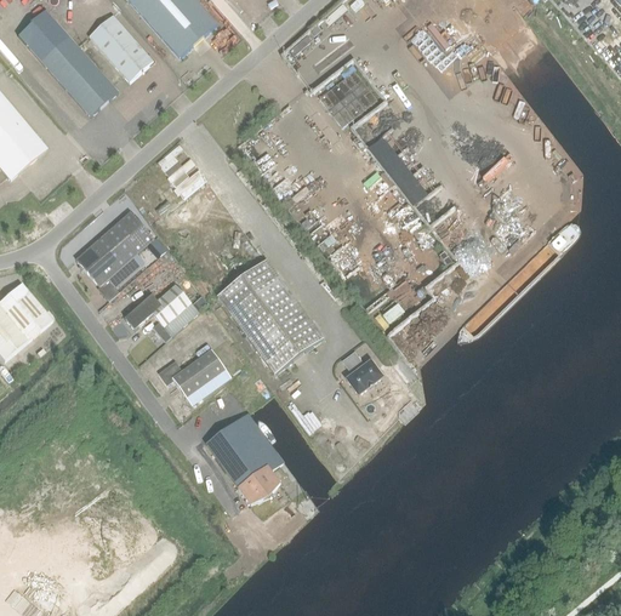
[(218,23),(198,0),(130,0),(180,57),(218,23)]
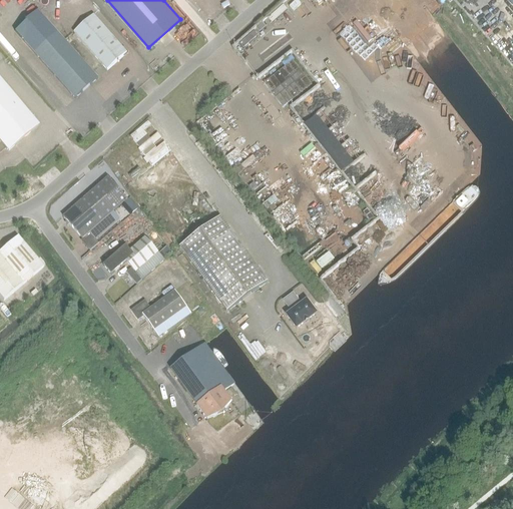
[(366,0),(358,7),(360,10),(371,1),(371,0),(366,0)]
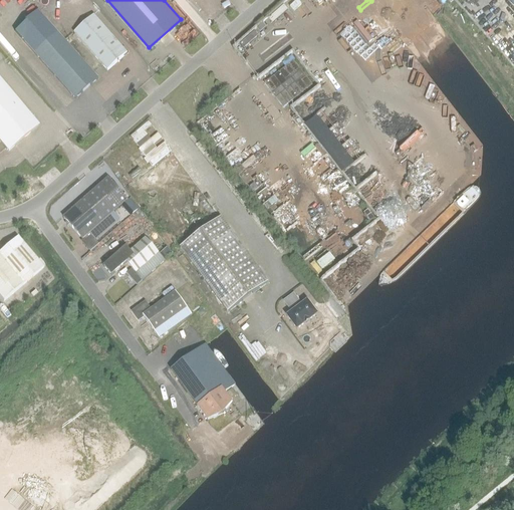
[(418,57),(407,36),(436,21),(425,0),(386,0),(376,5),(375,4),(360,12),(367,25),(386,15),(388,18),(362,32),(369,45),(379,39),(381,40),(382,43),(379,48),(381,51),(394,58),(397,56),(414,64),(418,57)]
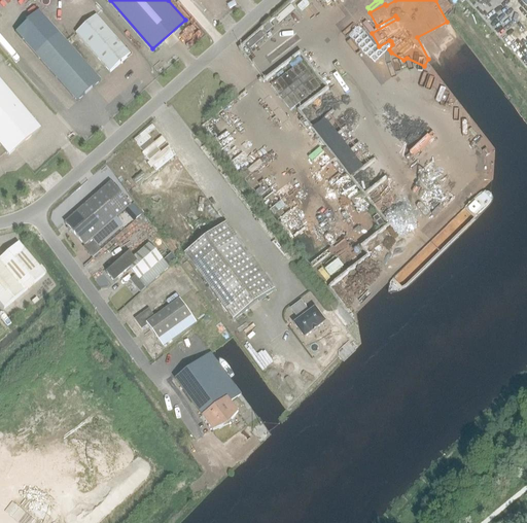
[(39,7),(15,29),(35,51),(77,98),(101,77),(59,30),(39,7)]
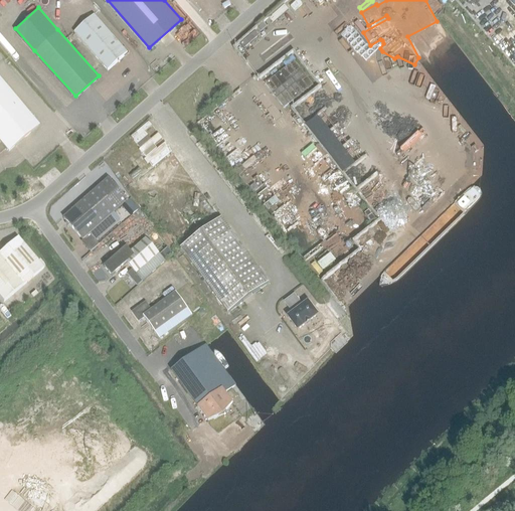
[(128,49),(94,12),(74,29),(108,67),(128,49)]
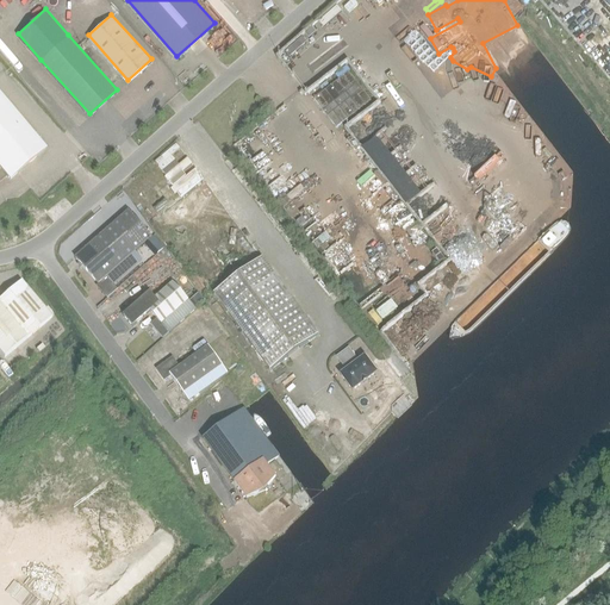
[(304,29),(309,33),(316,27),(312,23),(304,29)]
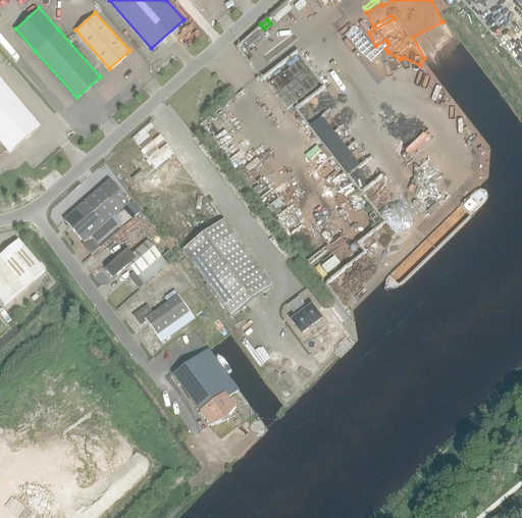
[(268,82),(288,106),(317,83),(298,58),(268,82)]
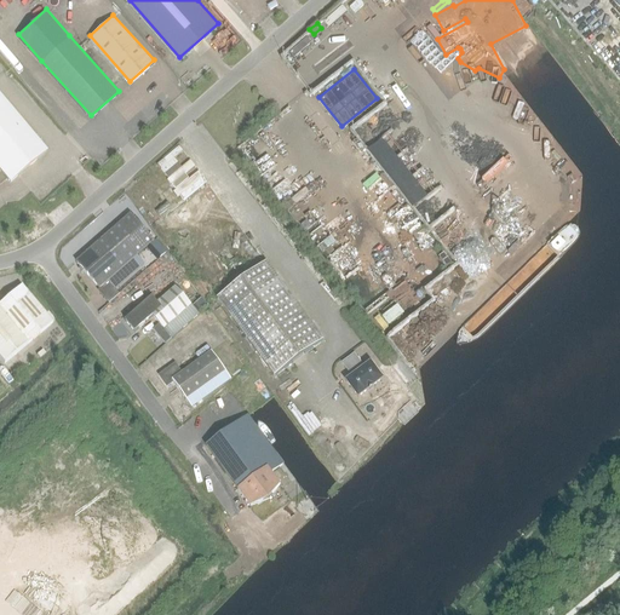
[(0,179),(6,174),(10,178),(46,147),(0,91),(0,179)]
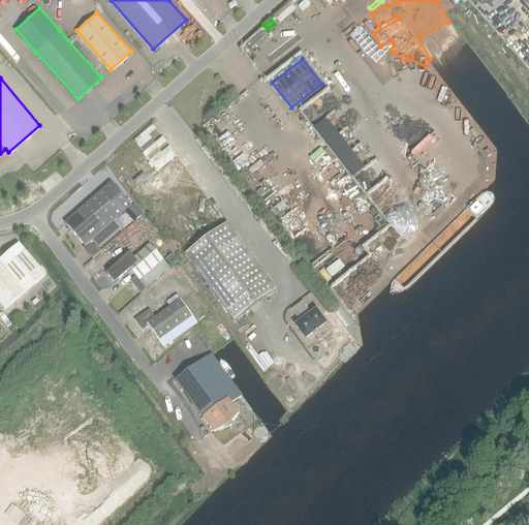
[(376,160),(339,109),(319,122),(356,175),(376,160)]
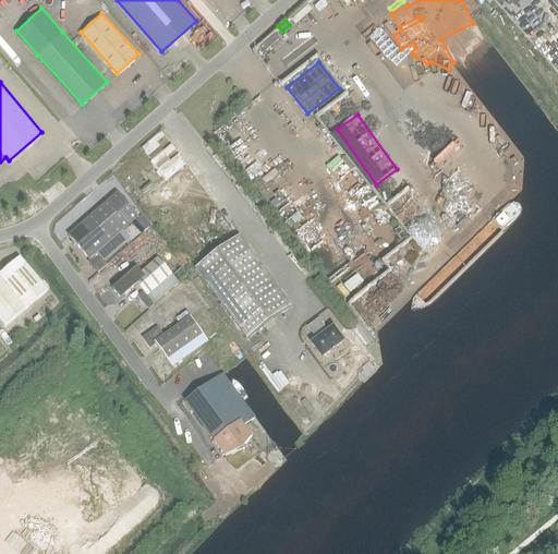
[(95,256),(98,253),(98,249),(132,220),(138,214),(118,190),(69,232),(89,256),(91,256),(95,256)]
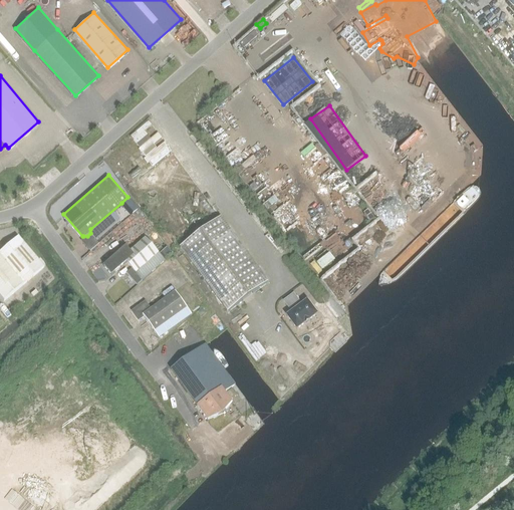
[(332,195),(340,201),(346,192),(338,187),(332,195)]
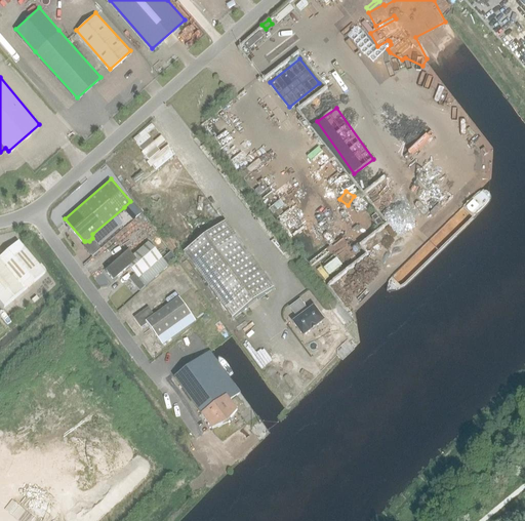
[(132,199),(130,201),(124,207),(133,217),(142,210),(132,199)]
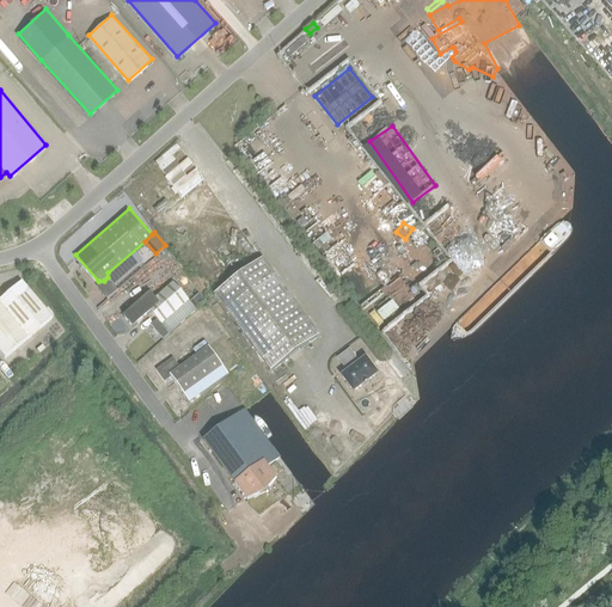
[(319,332),(262,256),(214,290),(271,368),(319,332)]
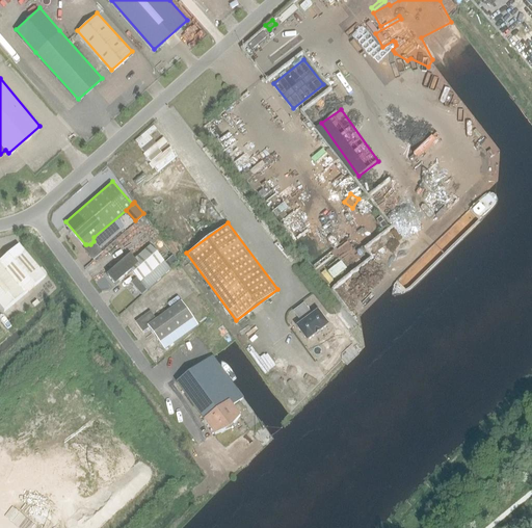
[(45,273),(18,241),(0,257),(0,305),(3,309),(45,273)]
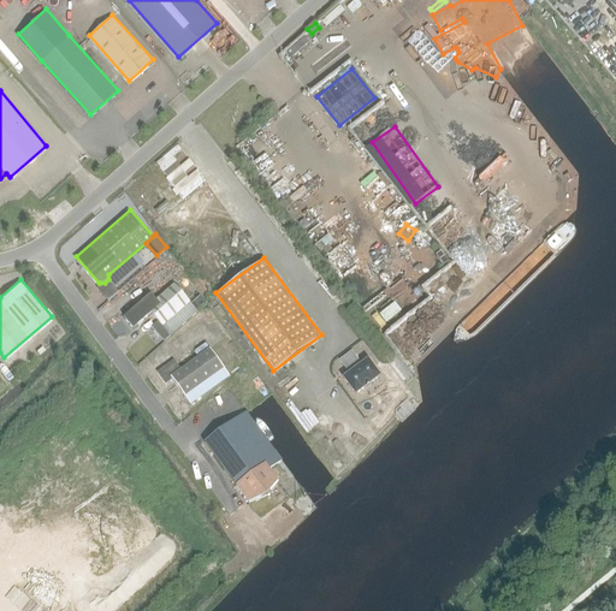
[(413,280),(400,280),(400,298),(407,298),(406,290),(413,290),(413,280)]
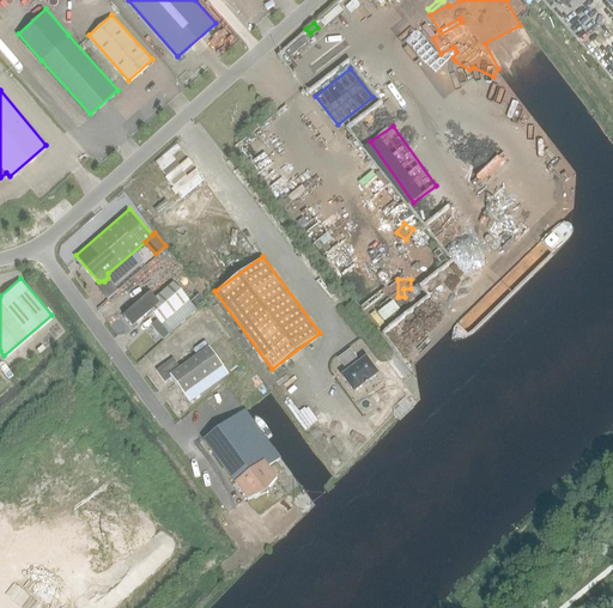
[(133,324),(151,309),(169,330),(205,299),(199,291),(189,299),(173,280),(155,296),(150,291),(123,314),(133,324)]
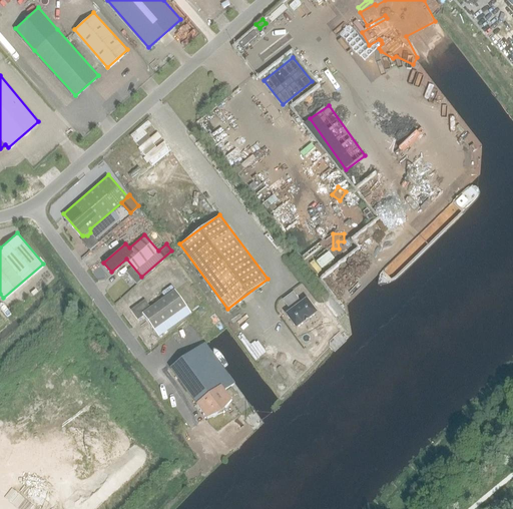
[(322,259),(328,267),(341,257),(336,248),(322,259)]
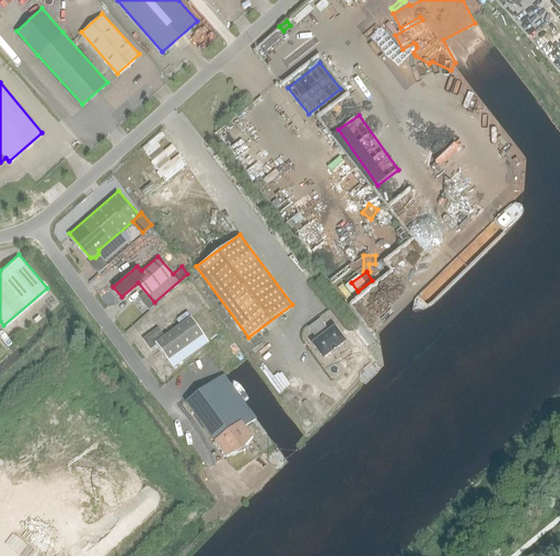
[(164,334),(158,325),(143,336),(151,346),(156,342),(168,358),(203,332),(190,314),(164,334)]
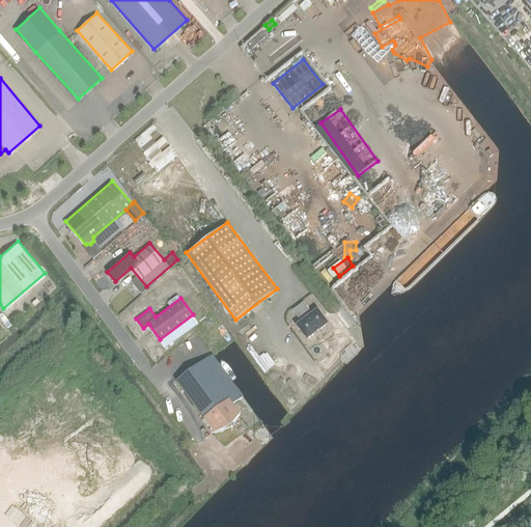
[(296,324),(306,337),(328,322),(317,308),(311,311),(303,300),(292,308),(302,320),(296,324)]
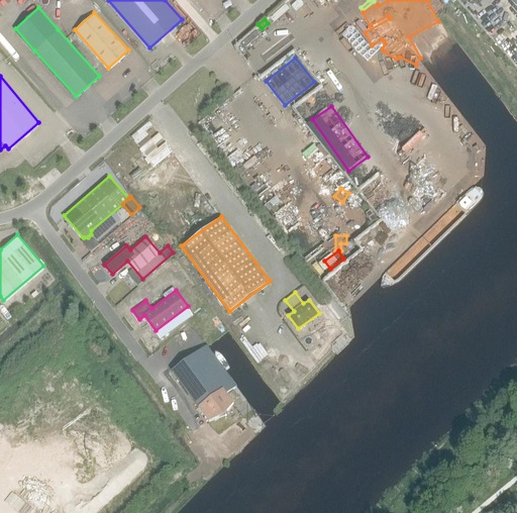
[(196,350),(172,369),(209,420),(224,415),(233,402),(225,391),(236,383),(225,367),(214,375),(196,350)]
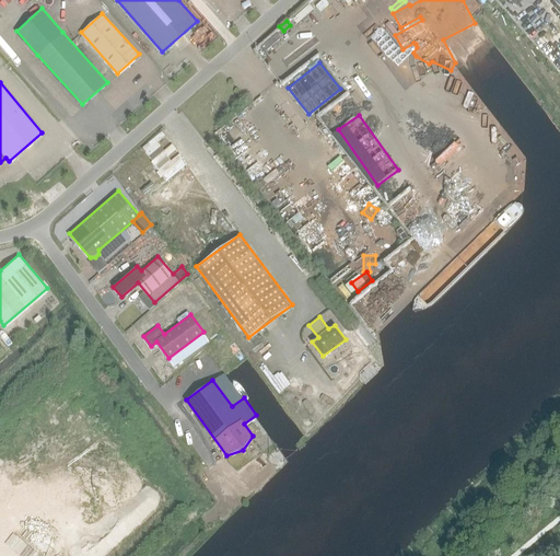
[(184,443),(196,461),(202,456),(189,439),(184,443)]
